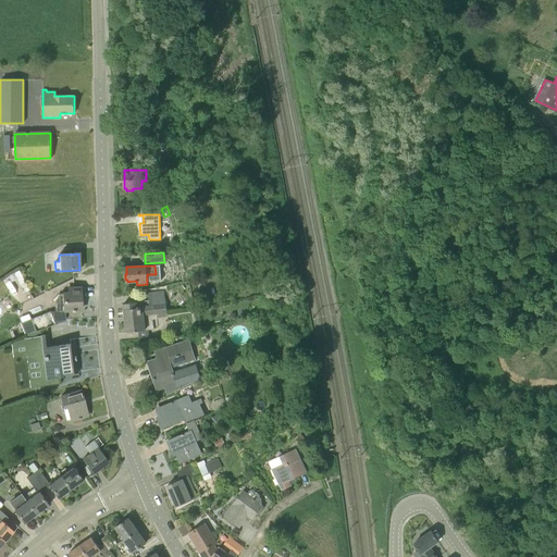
[(81,311),(79,285),(62,286),(52,299),(53,308),(31,317),(35,331),(67,320),(64,310),(81,311)]
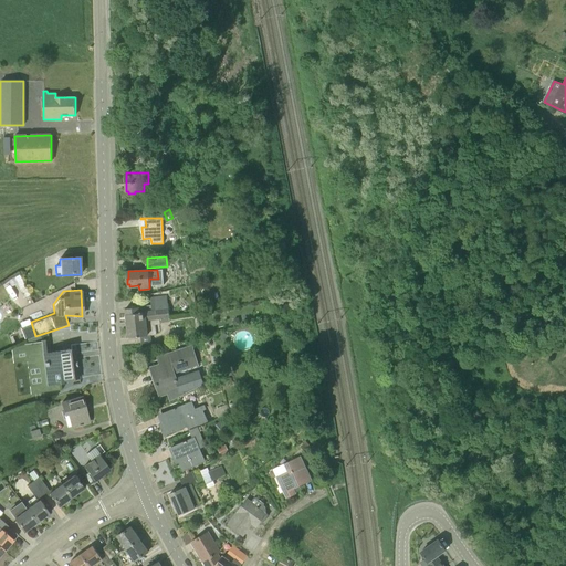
[(168,308),(167,296),(150,299),(152,305),(125,308),(127,323),(155,318),(155,312),(166,310),(168,317),(174,316),(173,313),(175,313),(174,308),(168,308)]
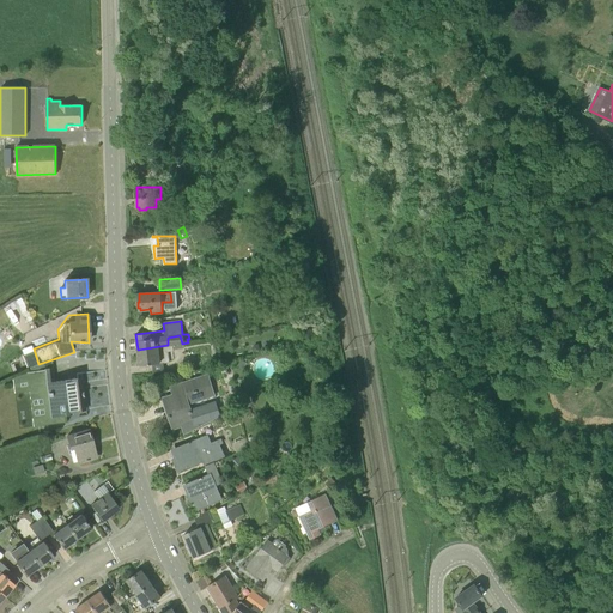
[(182,344),(180,335),(168,338),(168,345),(138,350),(139,365),(155,364),(156,381),(168,378),(165,363),(169,362),(168,352),(173,351),(173,350),(184,349),(183,345),(188,344),(188,343),(182,344)]
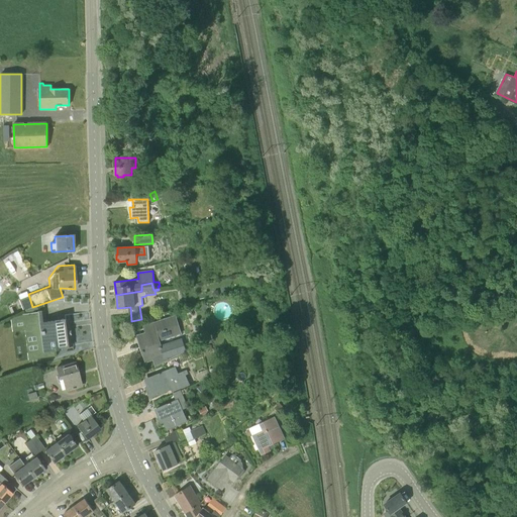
[(44,318),(43,308),(22,312),(10,317),(11,332),(24,329),(27,360),(55,356),(55,350),(61,349),(61,346),(73,345),(70,314),(44,318)]
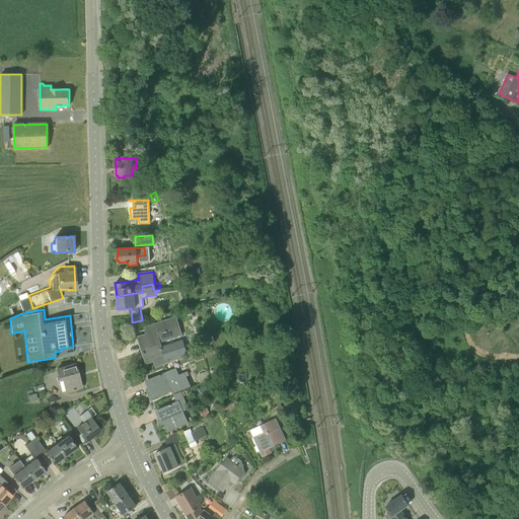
[(147,363),(165,357),(160,343),(181,336),(176,317),(153,325),(155,331),(138,338),(147,363)]
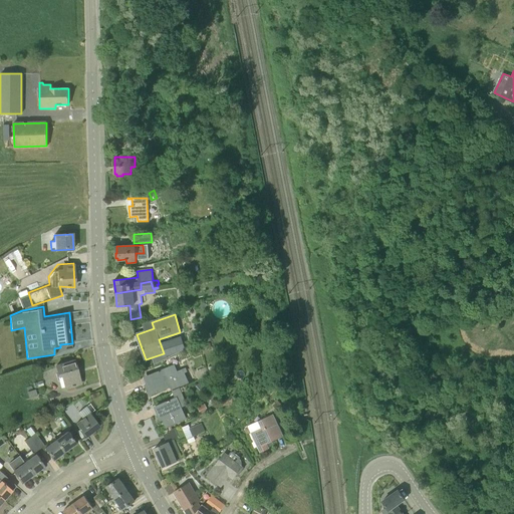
[(80,383),(74,360),(55,366),(58,377),(61,376),(64,388),(80,383)]
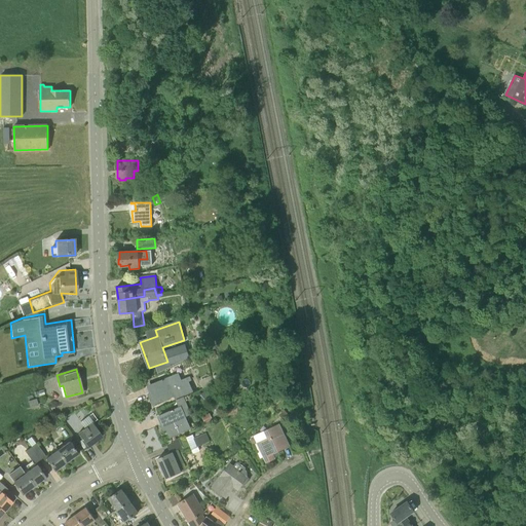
[(181,379),(178,374),(150,385),(153,391),(148,393),(153,404),(174,396),(175,400),(176,400),(176,402),(184,398),(184,397),(192,392),(188,381),(191,380),(190,376),(181,379)]
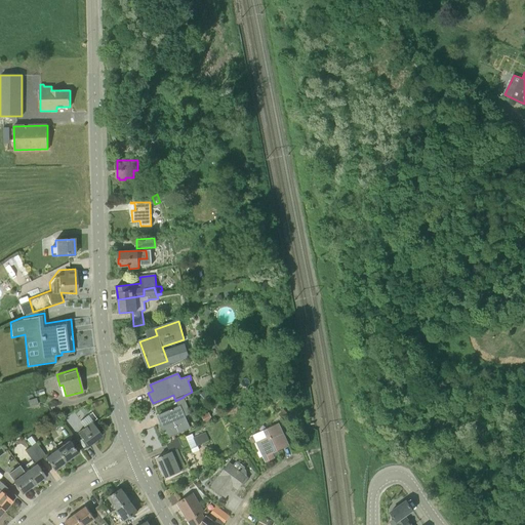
[(206,398),(213,392),(208,387),(202,393),(206,398)]
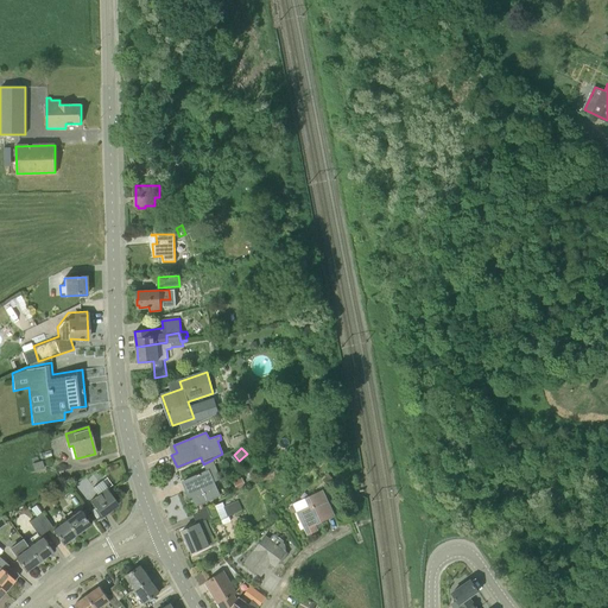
[(196,504),(227,492),(213,460),(203,464),(207,472),(183,481),(191,500),(194,499),(196,504)]
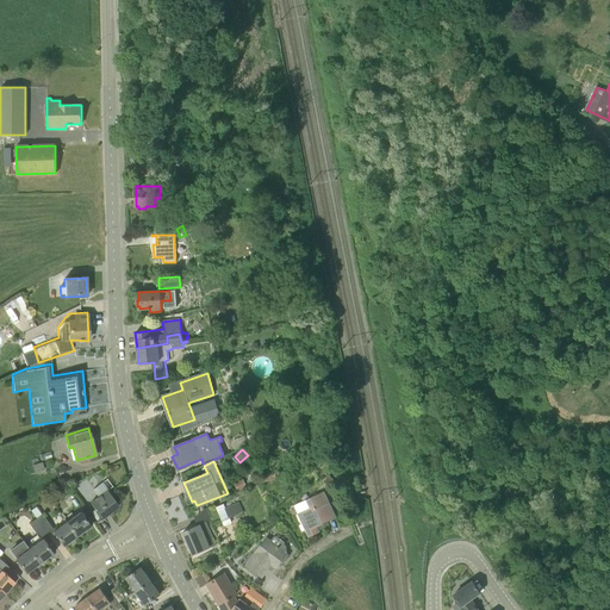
[(103,517),(117,506),(106,491),(112,486),(107,479),(94,489),(99,497),(92,502),(103,517)]
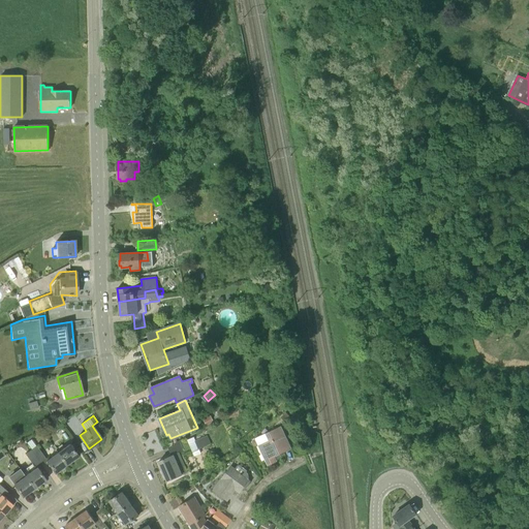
[(208,426),(215,422),(211,415),(205,419),(208,426)]
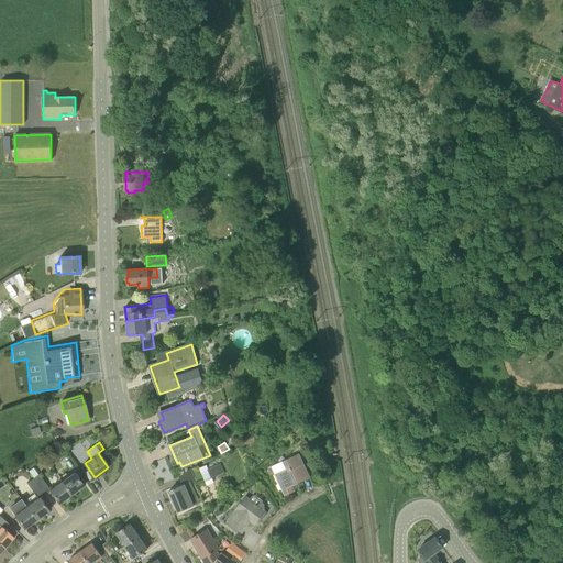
[(285,494),(294,490),(291,485),(309,477),(298,453),(282,461),(286,468),(275,473),(285,494)]
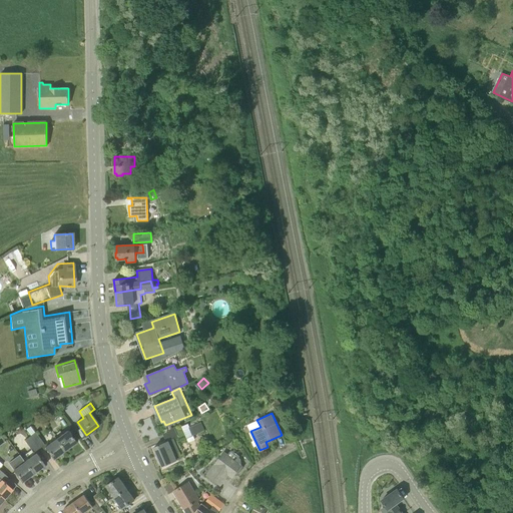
[(190,437),(206,431),(202,423),(187,429),(190,437)]
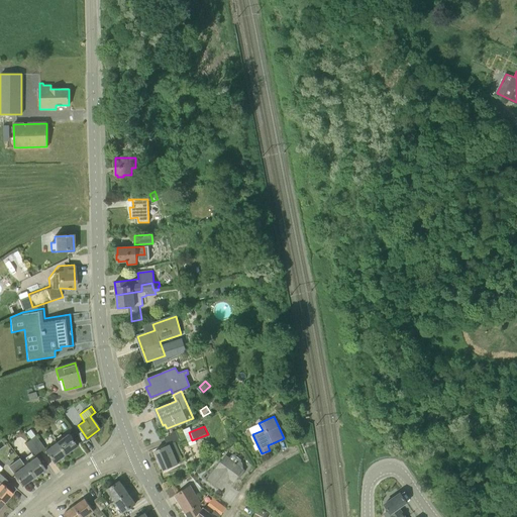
[(178,463),(183,461),(175,442),(178,441),(173,431),(164,436),(168,445),(154,450),(164,470),(178,463)]
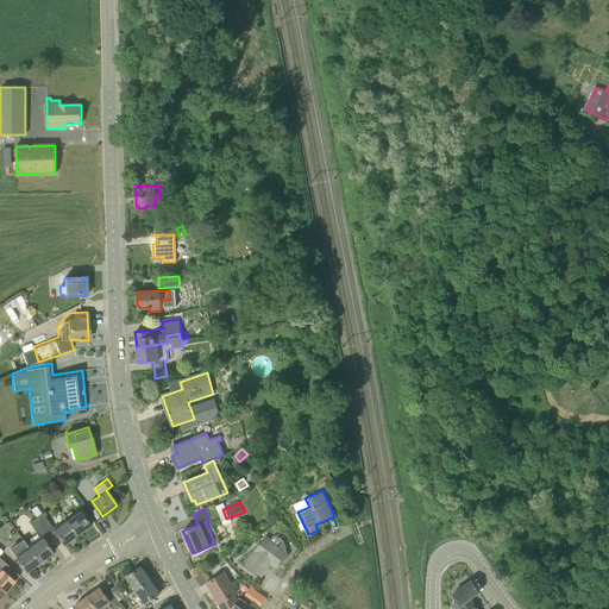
[(76,535),(89,526),(79,510),(66,521),(76,535)]
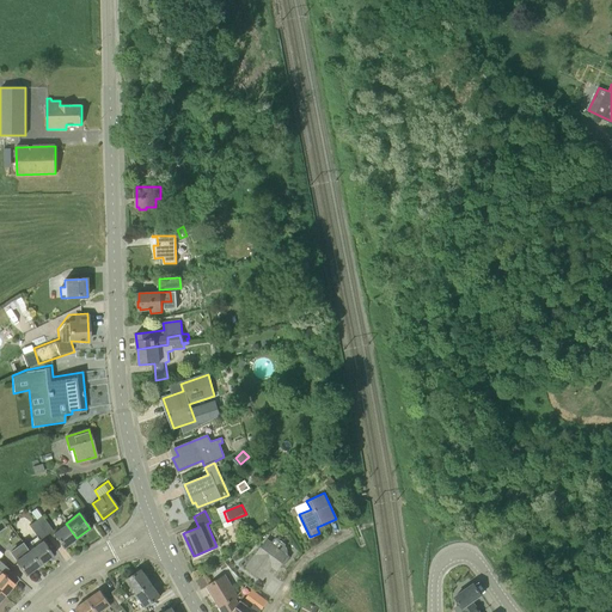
[(46,536),(53,531),(42,515),(36,520),(46,536)]
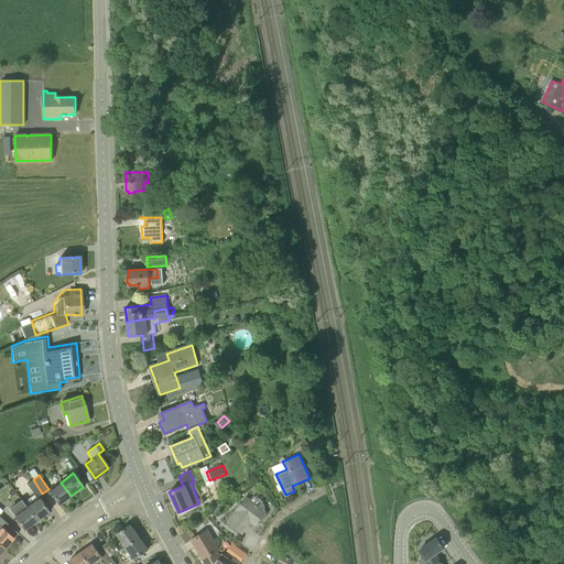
[(36,497),(42,494),(33,479),(26,484),(36,497)]
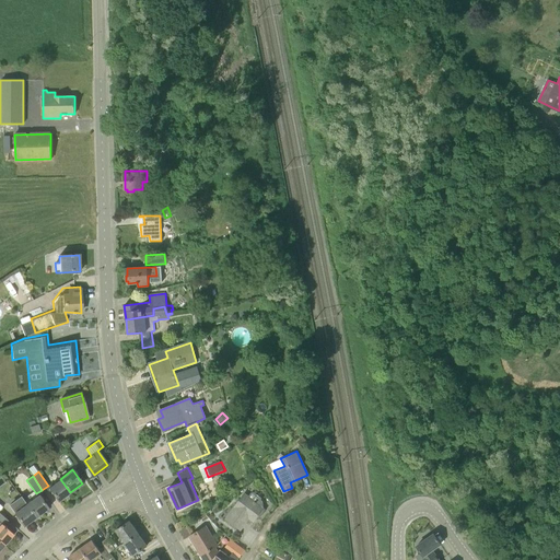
[(58,501),(70,492),(60,479),(49,487),(58,501)]
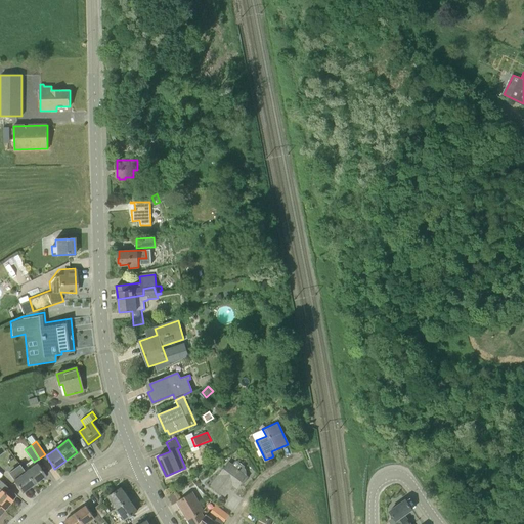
[(241,471),(227,462),(211,484),(225,494),(232,484),(237,487),(239,483),(243,485),(248,477),(246,475),(246,470),(241,471)]
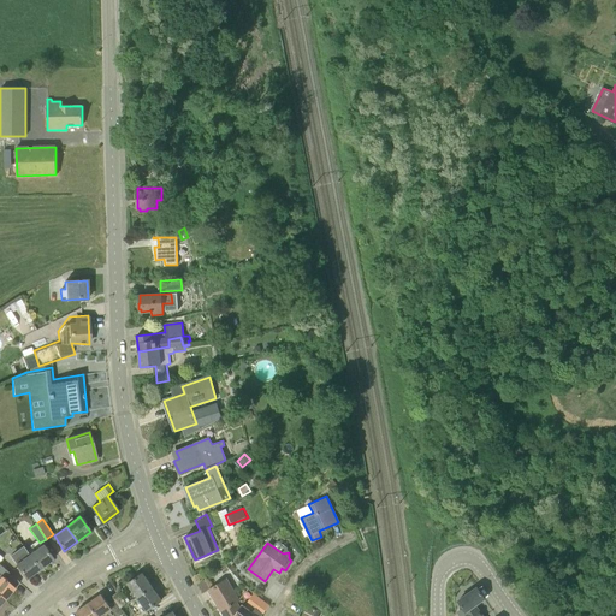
[(40,569),(53,560),(42,544),(29,554),(40,569)]
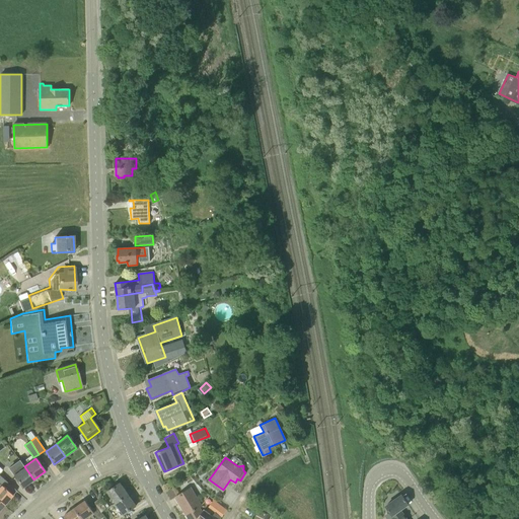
[(22,488),(33,479),(24,466),(20,461),(9,469),(22,488)]
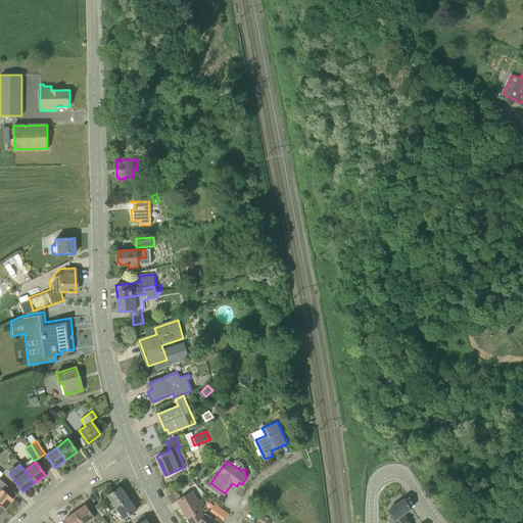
[(8,487),(0,479),(0,506),(3,510),(12,498),(4,491),(8,487)]
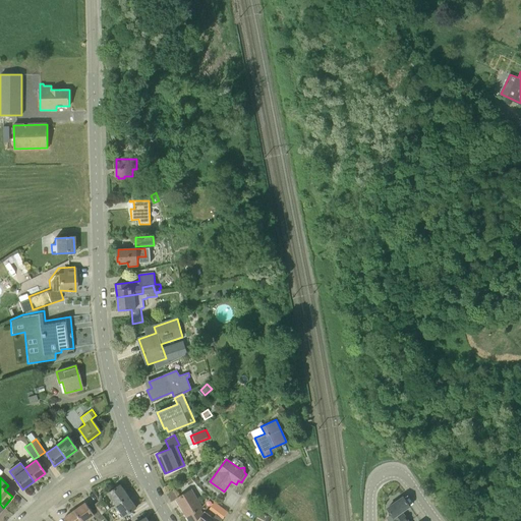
[(115,504),(127,495),(120,484),(108,494),(115,504)]
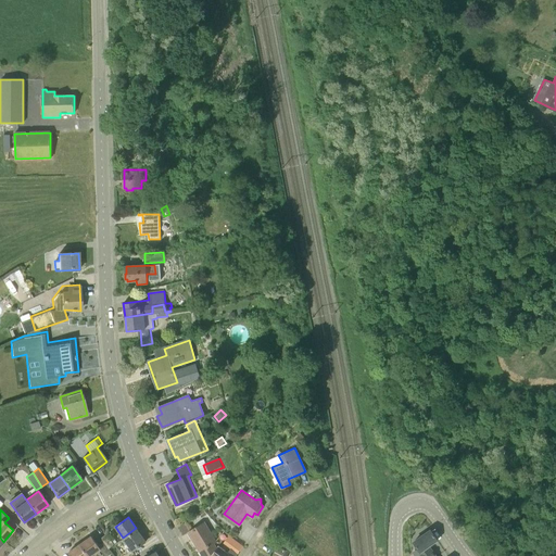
[(217,542),(205,522),(189,532),(200,550),(215,541),(216,542),(217,542)]
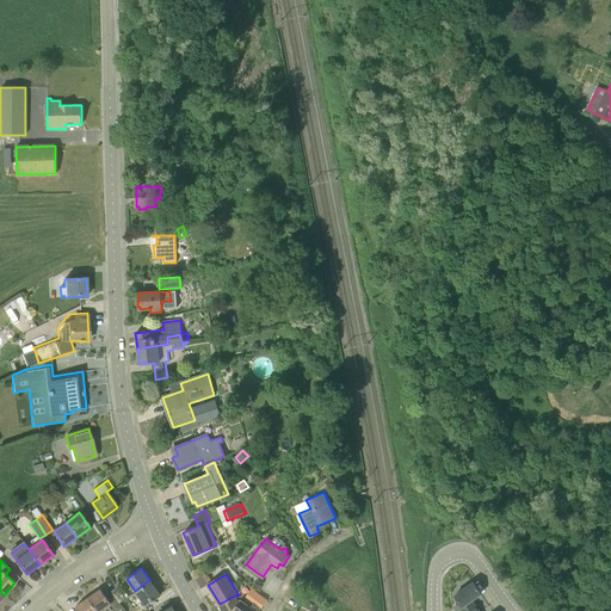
[(144,605),(160,594),(149,580),(135,591),(144,605)]
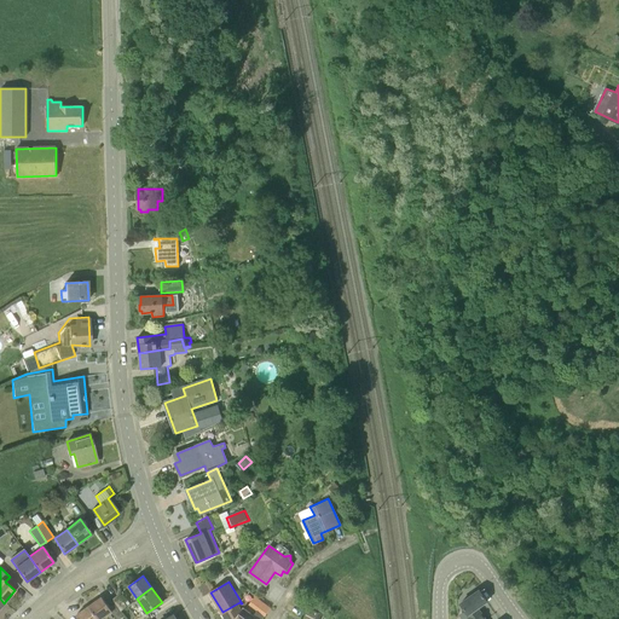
[(482,618),(478,611),(479,609),(478,608),(486,601),(479,590),(461,603),(464,609),(463,611),(467,615),(463,618),(482,618)]
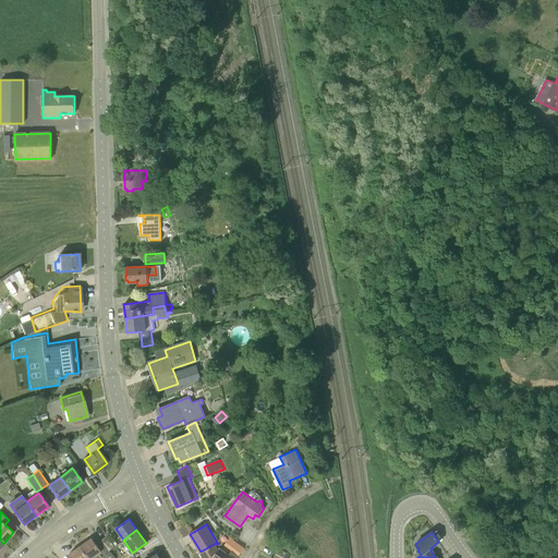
[(101,540),(104,544),(109,552),(114,547),(107,536),(101,540)]
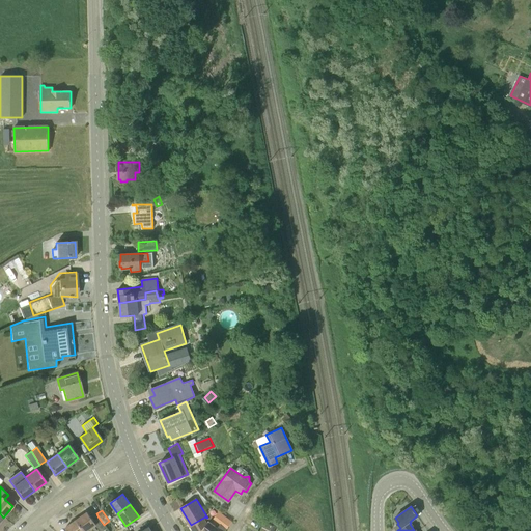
[(103,530),(107,529),(104,525),(99,518),(93,521),(87,512),(76,520),(83,530),(95,530),(99,529),(100,530),(103,530)]
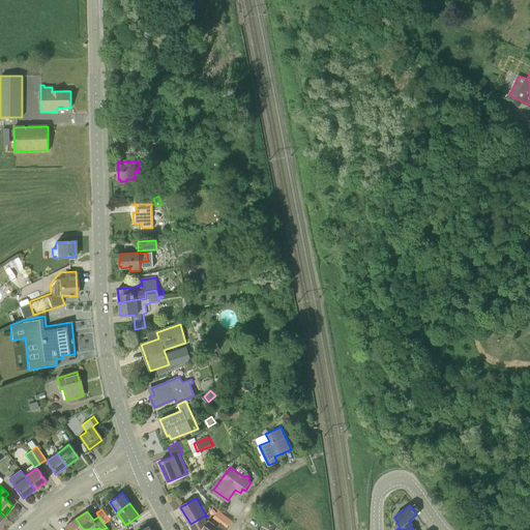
[(227,527),(231,521),(217,511),(213,518),(227,527)]
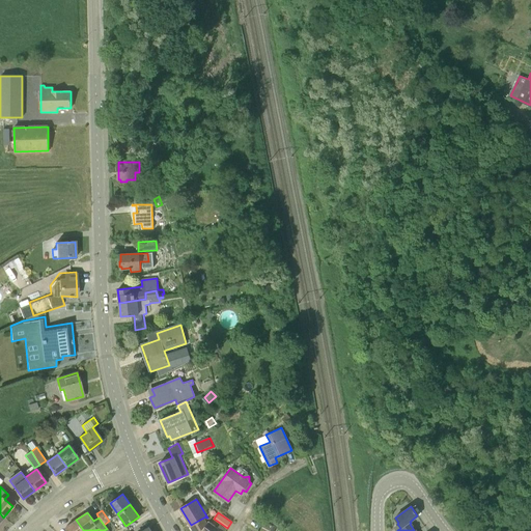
[(207,524),(204,519),(206,518),(205,516),(191,525),(192,526),(191,526),(194,530),(221,530),(217,528),(218,526),(216,524),(215,526),(210,522),(207,524)]
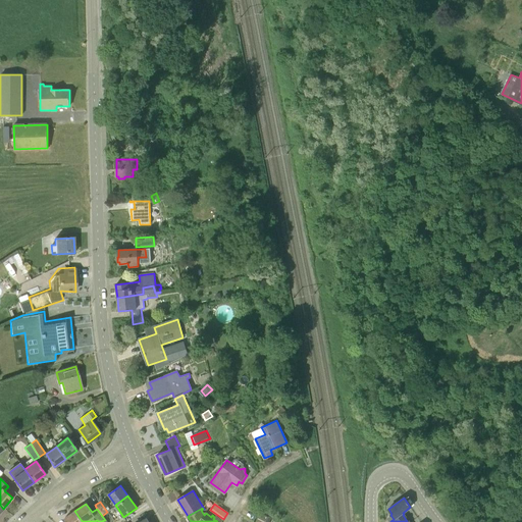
[(82,521),(74,511),(64,519),(65,521),(82,521)]
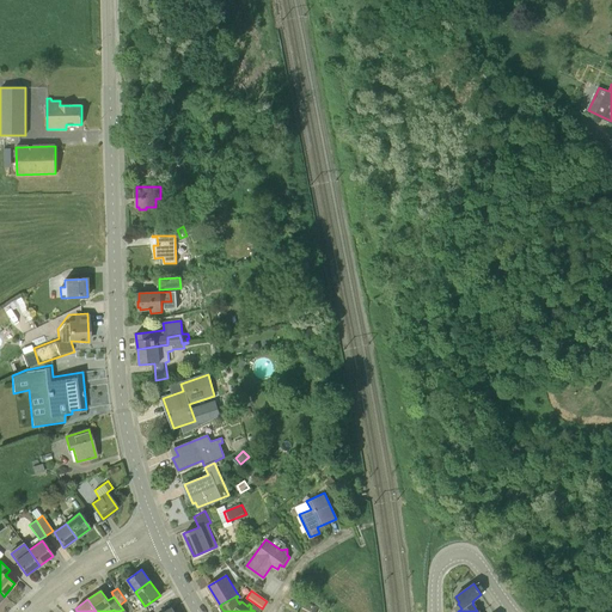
All buildings are outlined.
